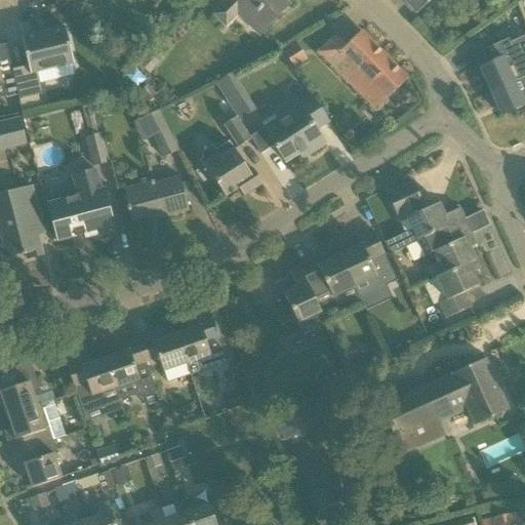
[(257,36),(263,31),(288,5),(283,0),(220,0),(225,3),(212,16),(226,29),(237,16),(257,36)]
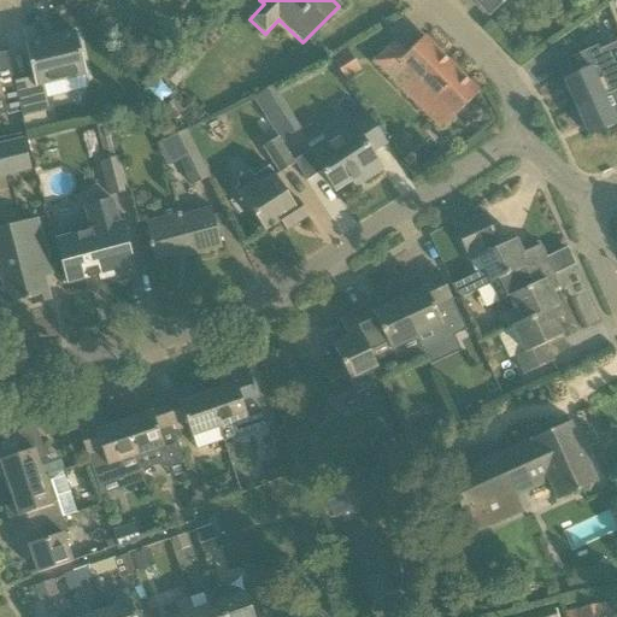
[(507,0),(474,0),(489,17),(507,0)]
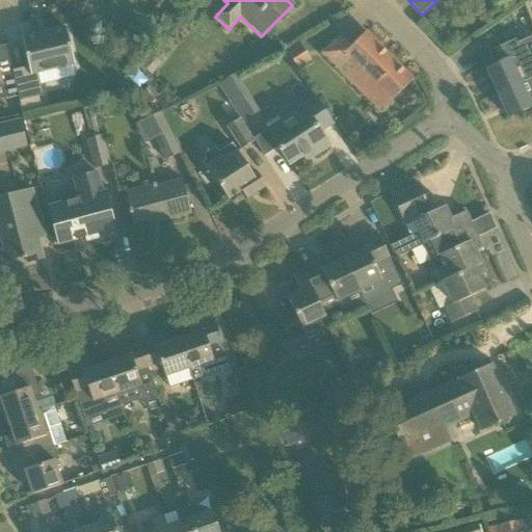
[(37,74),(75,64),(65,28),(22,38),(28,68),(12,71),(19,97),(20,102),(43,97),(37,74)]
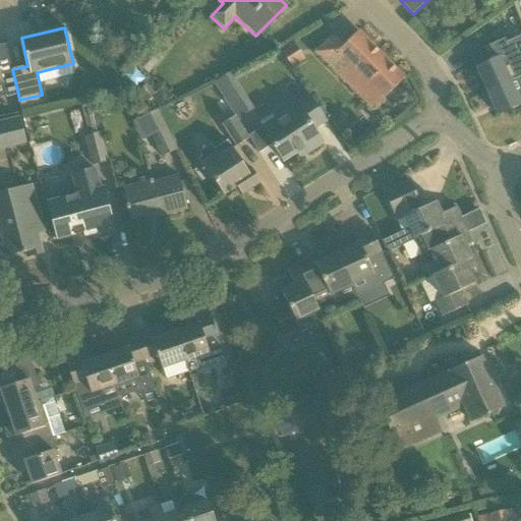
[(358,32),(326,63),(349,87),(359,77),(382,101),(404,78),(358,32)]
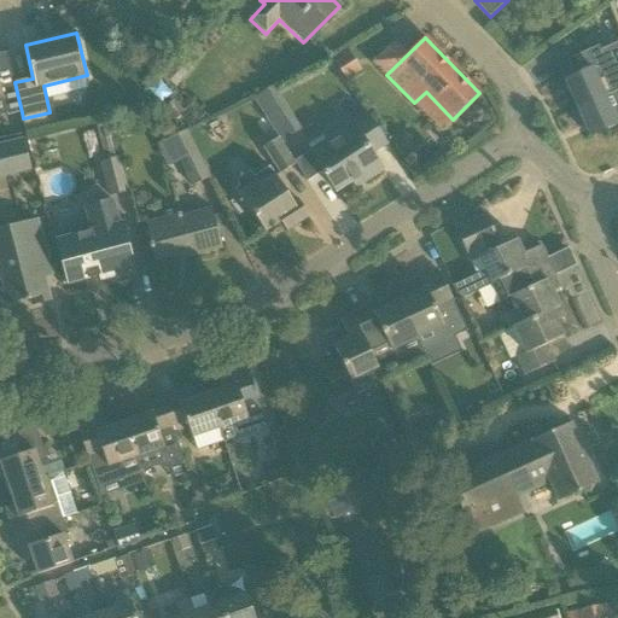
[(565,81),(577,109),(617,91),(617,76),(616,70),(611,73),(599,46),(566,60),(575,77),(565,81)]
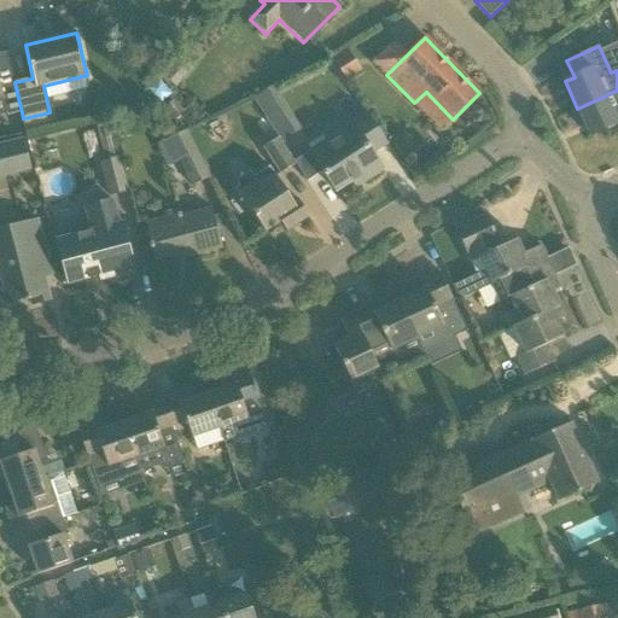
[(331,57),(345,80),(361,70),(347,47),(331,57)]
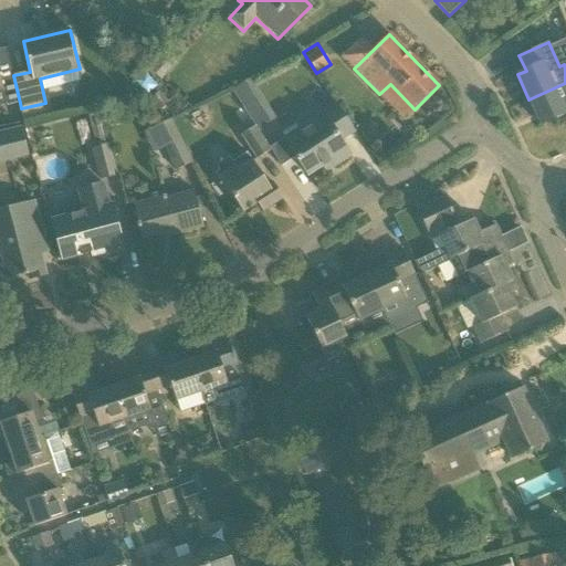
[(0,88),(2,88),(7,106),(20,103),(13,75),(11,69),(0,71),(0,88)]
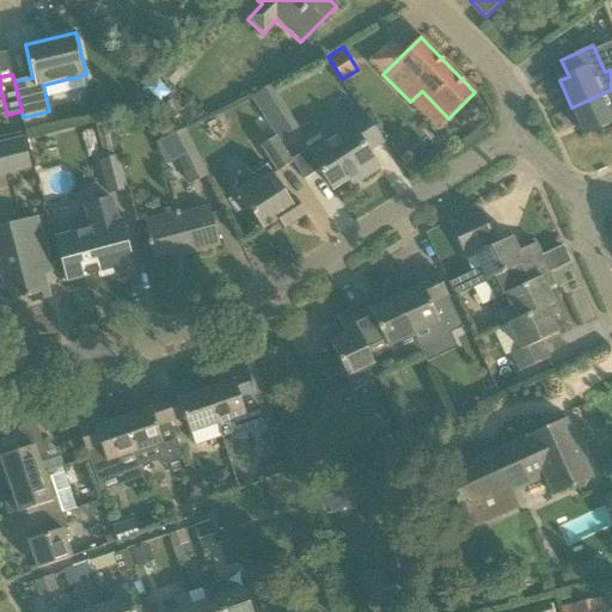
[(611,90),(571,108),(585,135),(611,123),(611,90)]
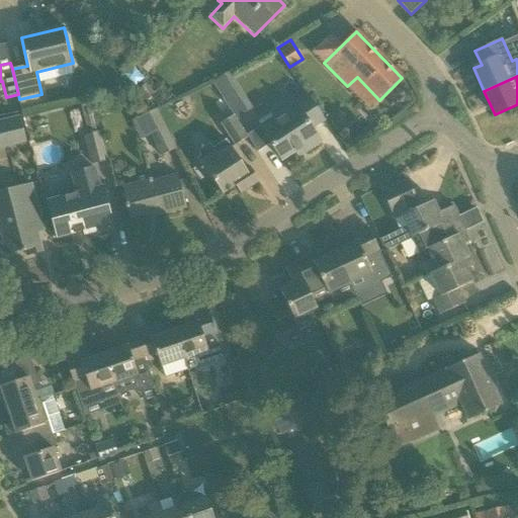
[(231,109),(240,102),(225,78),(214,85),(231,109)]
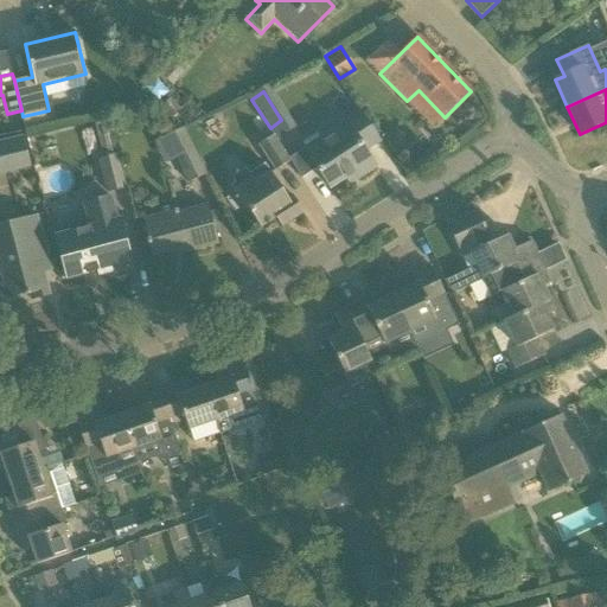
[(337,135),(308,154),(330,189),(353,173),(357,178),(376,166),(365,151),(379,141),(360,112),(333,131),(337,135)]
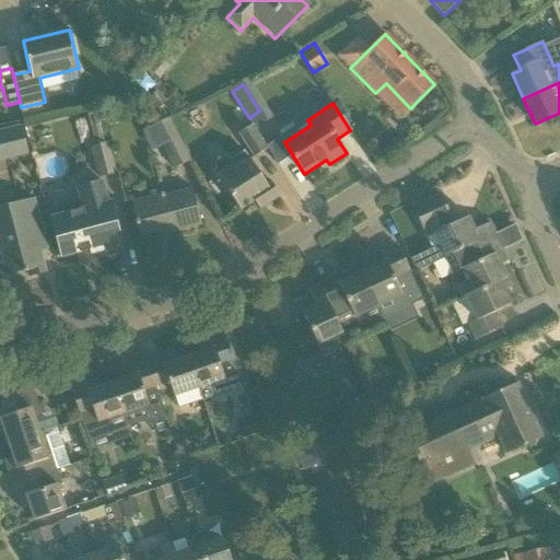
[(100,112),(86,115),(93,140),(90,141),(91,148),(90,148),(98,178),(117,174),(108,143),(100,112)]
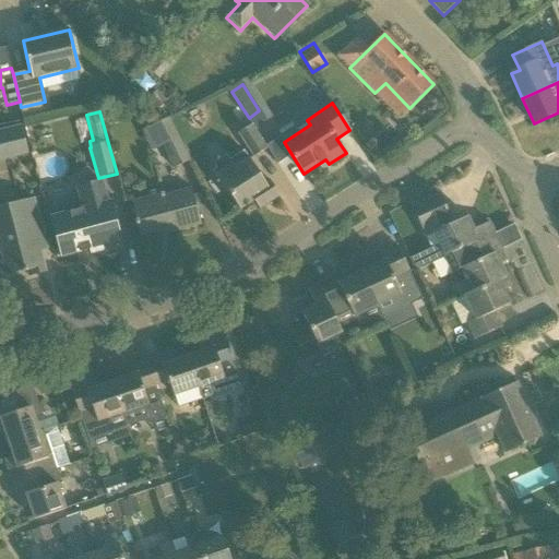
[(174,169),(180,166),(190,161),(169,118),(152,127),(174,169)]
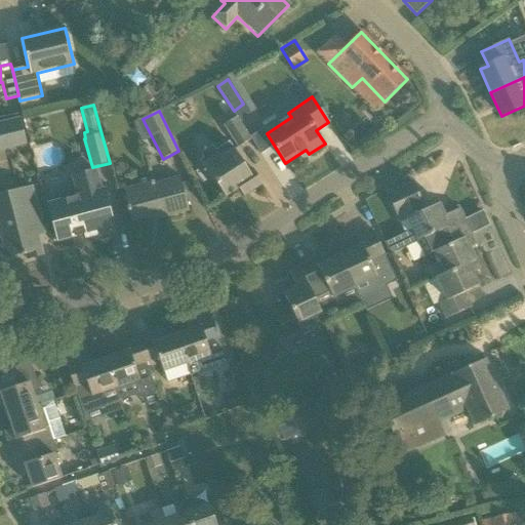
[(238,149),(251,139),(237,117),(223,126),(238,149)]
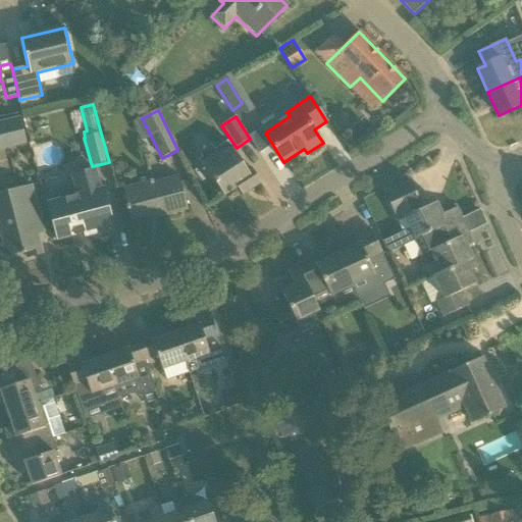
[(0,150),(27,145),(20,117),(0,122),(0,150)]
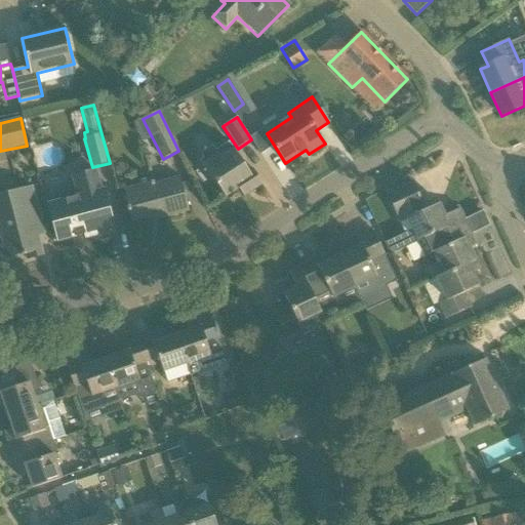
[(203,159),(201,160),(225,198),(238,190),(243,197),(263,185),(252,169),(248,172),(230,142),(216,151),(211,148),(201,154),(203,159)]
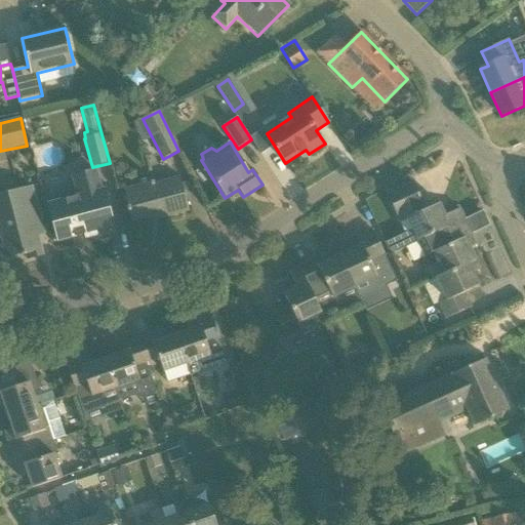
[(57,241),(84,235),(85,239),(115,231),(104,190),(101,191),(95,170),(73,176),(78,197),(48,204),(57,241)]
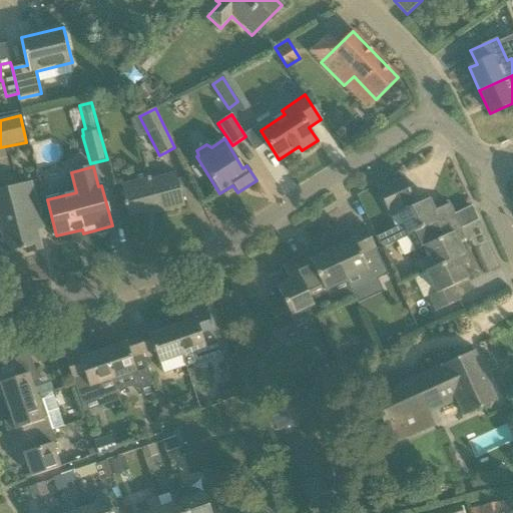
[(157,209),(158,213),(184,206),(175,173),(150,180),(149,177),(146,178),(147,182),(121,189),(129,216),(157,209)]
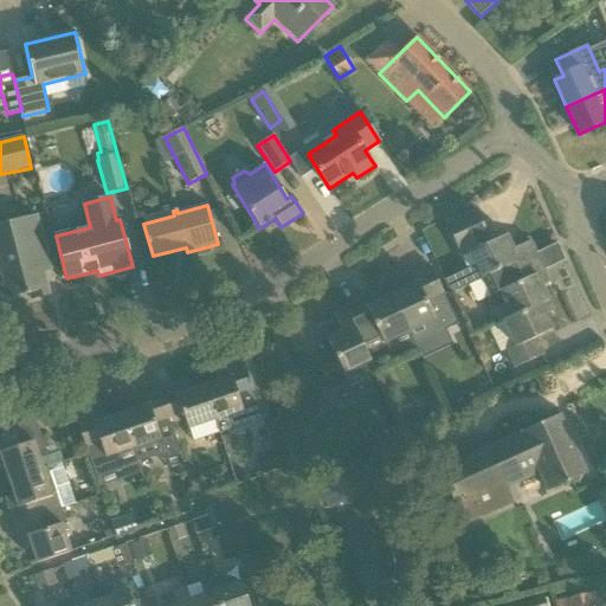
[(470,255),(476,266),(444,282),(450,294),(482,279),(535,253),(530,242),(513,250),(507,236),(489,243),(487,237),(488,236),(477,210),(446,224),(463,258),(470,255)]
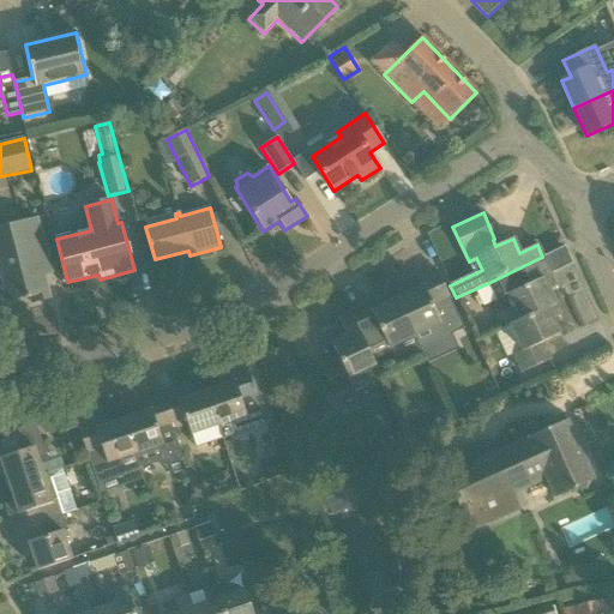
[(6,235),(5,228),(0,228),(0,259),(4,258),(14,300),(25,298),(25,299),(30,298),(31,304),(50,299),(44,276),(52,274),(40,227),(6,235)]
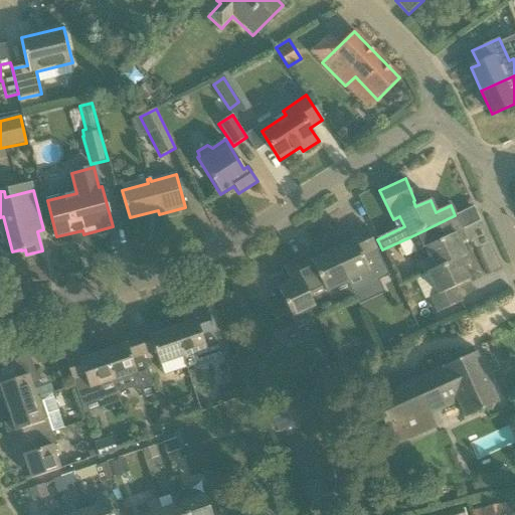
[(428,260),(434,270),(466,254),(461,243),(467,241),(455,215),(409,237),(421,263),(428,260)]
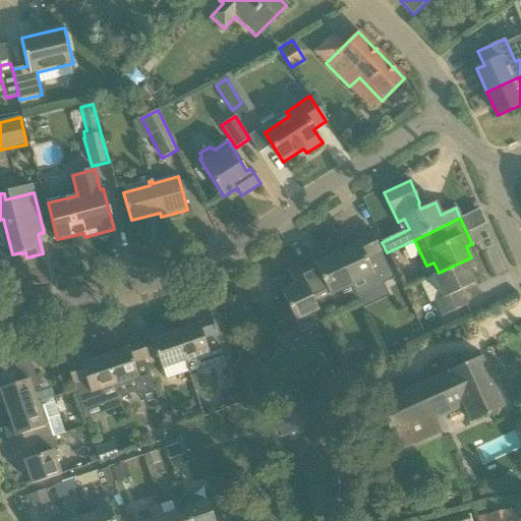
[(349,248),(338,253),(352,286),(365,280),(370,290),(394,279),(389,268),(373,275),(367,259),(382,253),(370,230),(346,241),(349,248)]
